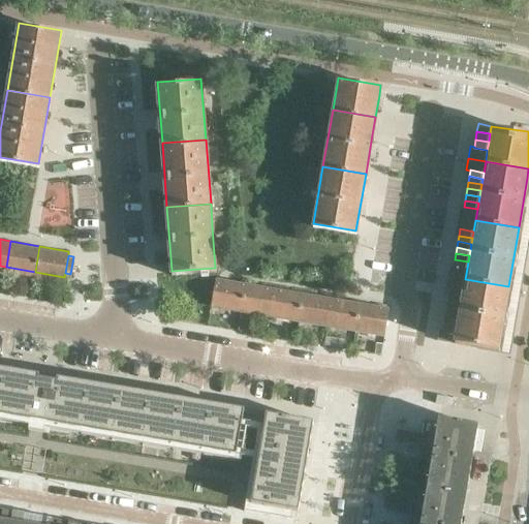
[(467,268),(468,262),(455,259),(454,265),(454,266),(467,268)]
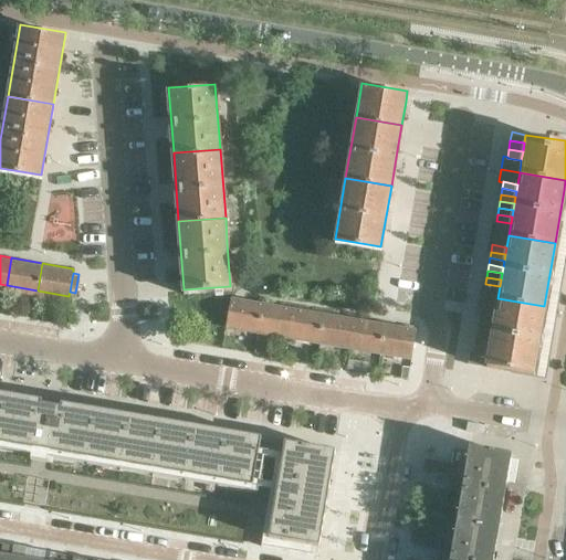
[(498,298),(500,286),(485,284),(485,283),(481,283),(479,295),(498,298)]
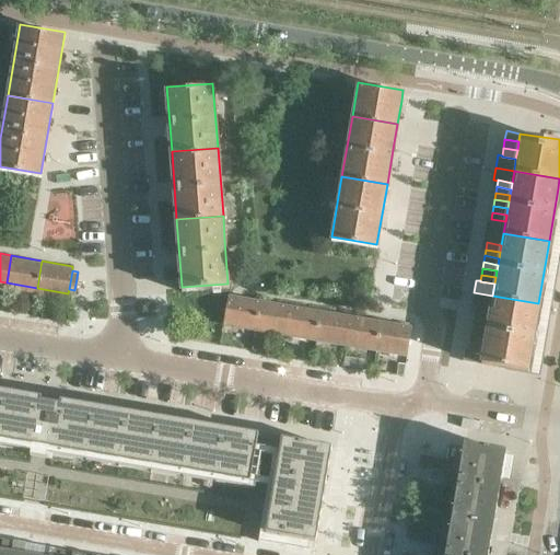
[(255,325),(259,298),(229,292),(224,320),(255,325)]
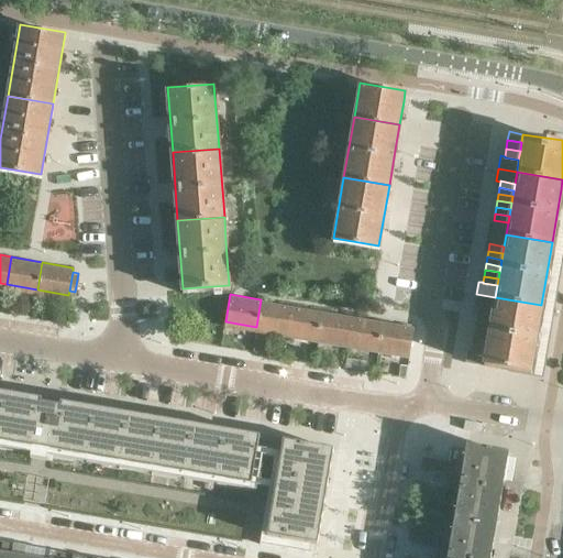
[(493,309),(495,297),(476,294),(474,307),(478,307),(493,309)]
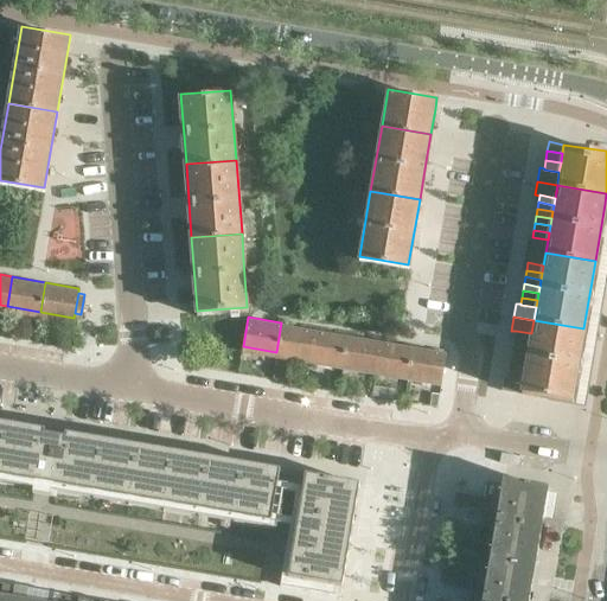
[(572,398),(583,328),(534,320),(531,333),(530,340),(529,347),(528,355),(526,362),(525,368),(524,375),(522,389),(572,398)]
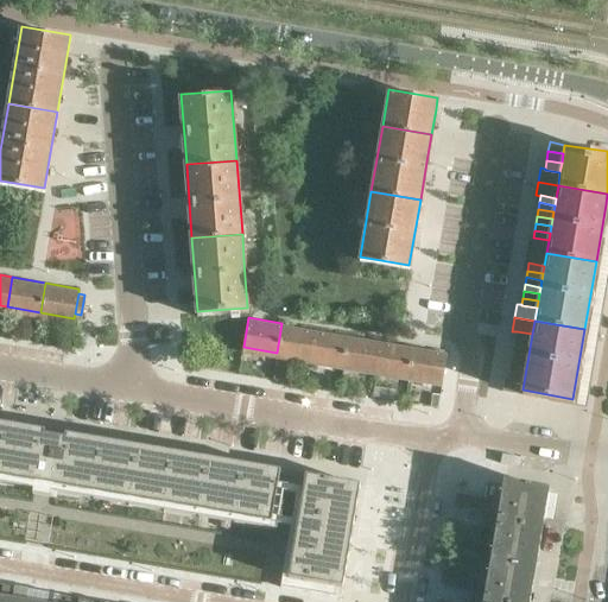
[(309,359),(315,329),(282,323),(277,353),(309,359)]
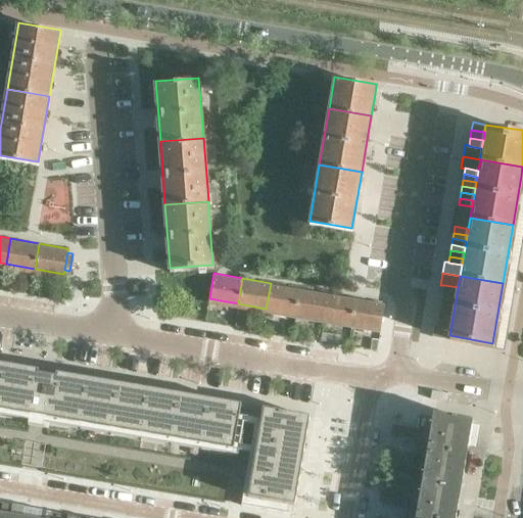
[(294,313),(298,287),(271,283),(266,309),(294,313)]
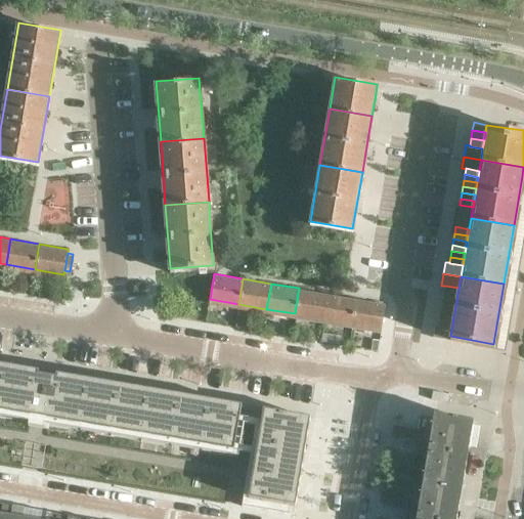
[(457,294),(459,288),(445,286),(444,292),(457,294)]
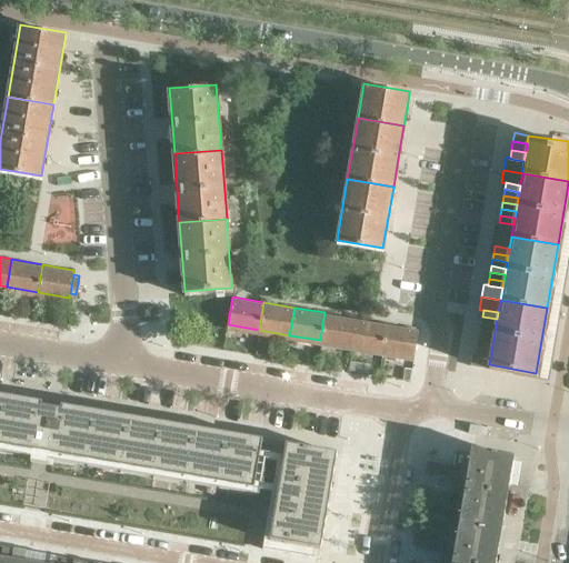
[(351,345),(356,318),(325,312),(320,340),(351,345)]
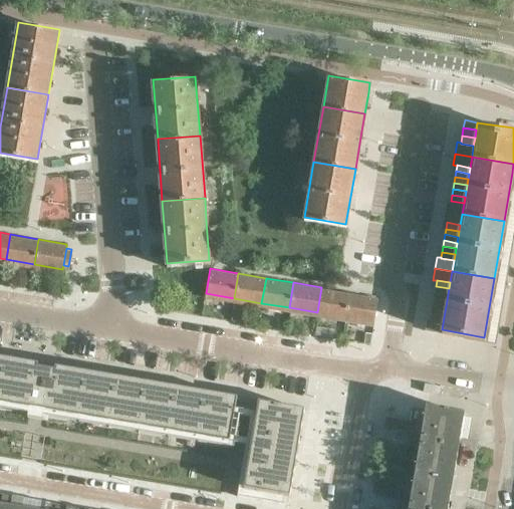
[(448,294),(449,288),(436,286),(435,292),(448,294)]
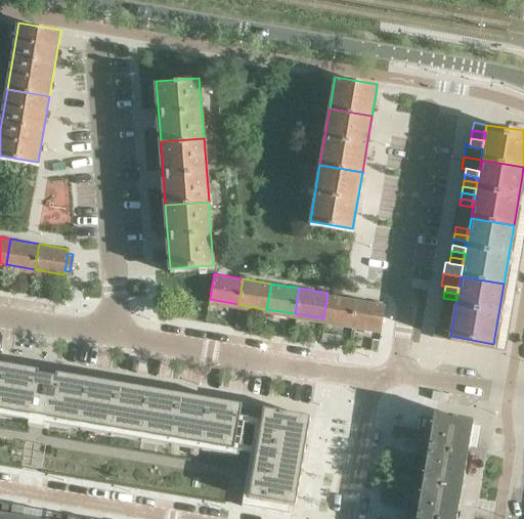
[(352,323),(356,298),(328,293),(323,318),(352,323)]
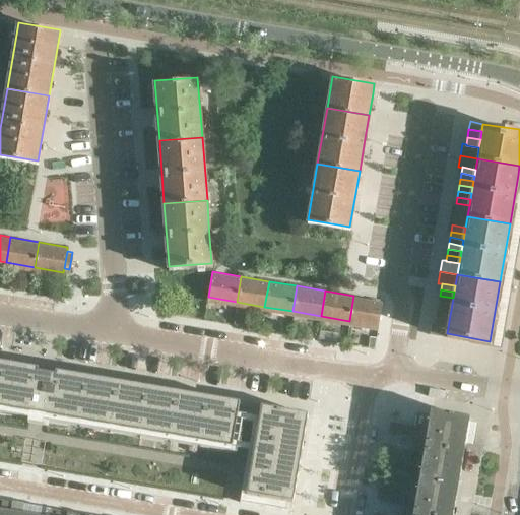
[(378,324),(382,300),(353,296),(349,321),(378,326),(378,324)]
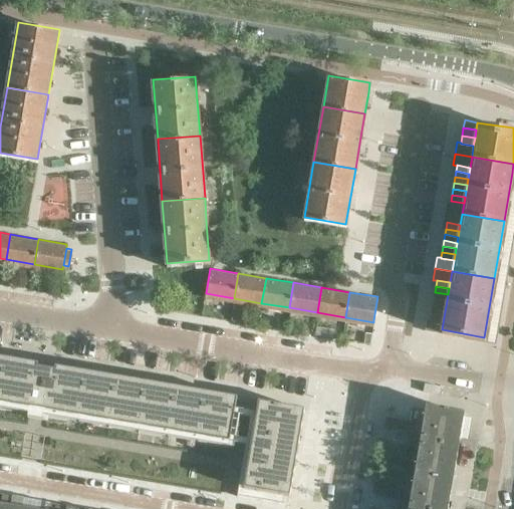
[(447,300),(448,294),(435,292),(434,297),(447,300)]
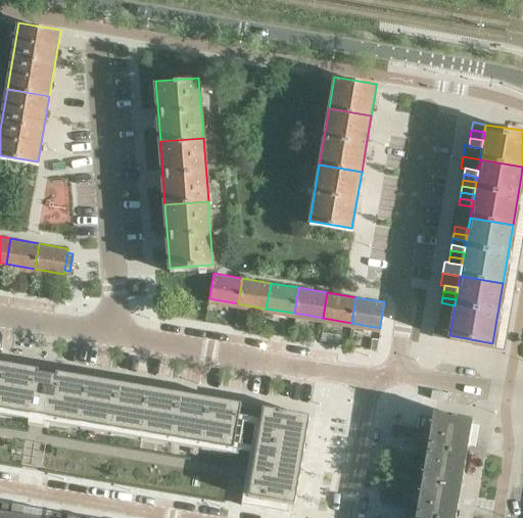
[(454,312),(455,305),(441,302),(440,309),(454,312)]
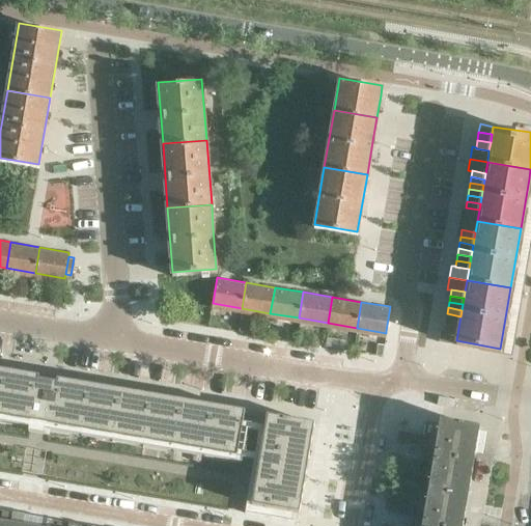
[(459,322),(460,316),(447,313),(446,320),(459,322)]
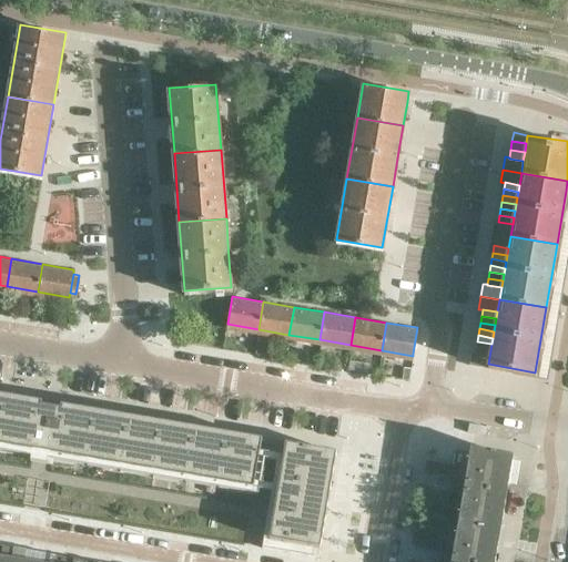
[(490,350),(492,344),(477,341),(477,347),(476,348),(490,350)]
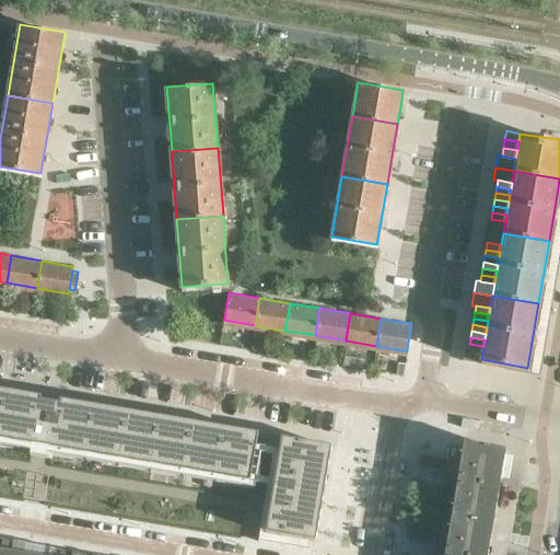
[(481,359),(483,346),(469,344),(470,343),(465,343),(463,356),(481,359)]
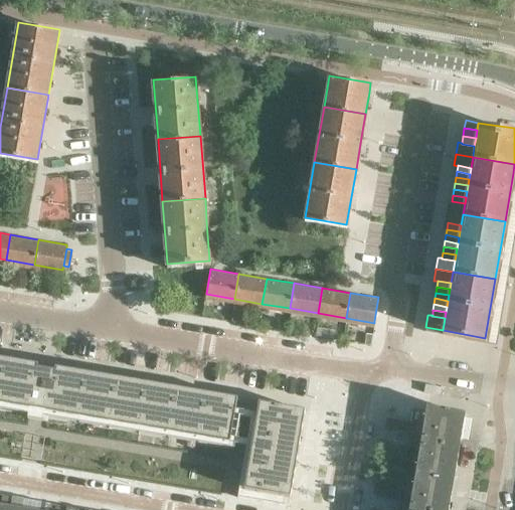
[(0,399),(30,405),(30,404),(48,407),(48,408),(229,440),(230,440),(235,441),(236,435),(240,412),(244,413),(251,414),(256,415),(248,463),(245,482),(239,481),(237,492),(237,493),(253,496),(253,495),(261,497),(271,499),(272,499),(272,498),(279,500),(289,502),(292,486),(291,486),(293,471),(294,472),(303,420),(302,420),(304,410),(304,411),(305,406),(260,399),(259,401),(237,398),(237,395),(233,394),(233,395),(220,393),(220,392),(204,389),(204,390),(190,388),(190,387),(174,384),(174,385),(161,383),(161,382),(145,379),(144,380),(131,378),(131,377),(115,374),(115,375),(102,373),(102,372),(84,369),(84,370),(71,368),(71,367),(55,364),(55,367),(37,364),(38,361),(22,359),(9,357),(9,356),(0,354),(0,399)]
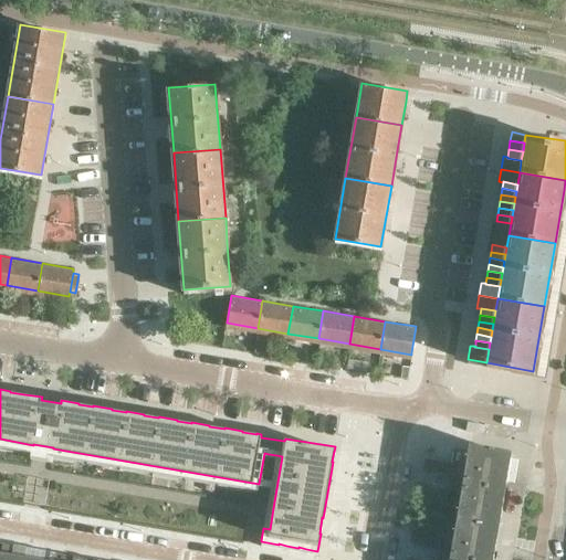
[(498,527),(506,478),(511,451),(470,443),(469,447),(454,444),(451,460),(449,472),(459,475),(457,487),(462,487),(457,519),(498,527)]
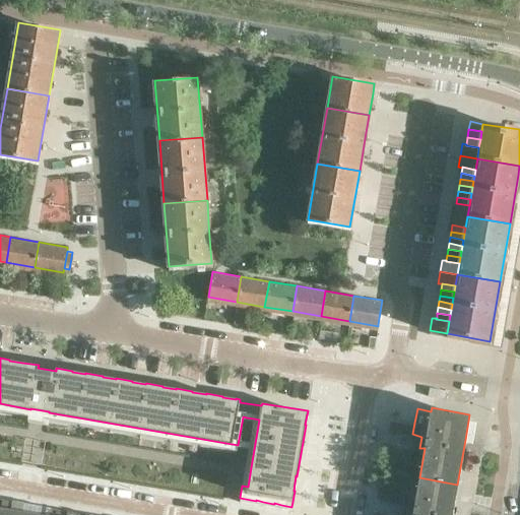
[(407,433),(409,422),(403,421),(401,431),(407,433)]
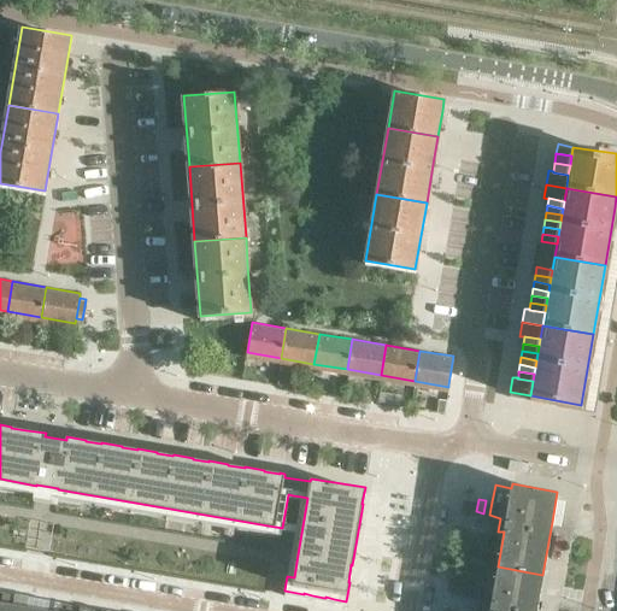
[(464,540),(465,529),(458,528),(456,539),(464,540)]
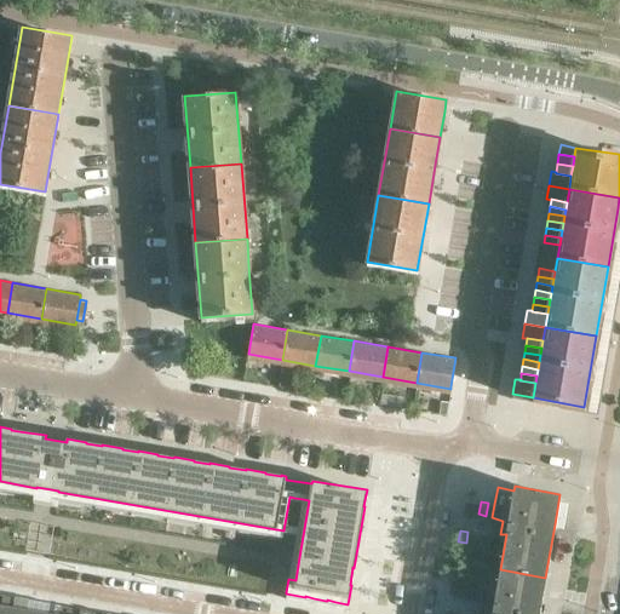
[(474,544),(476,532),(468,532),(466,543),(474,544)]
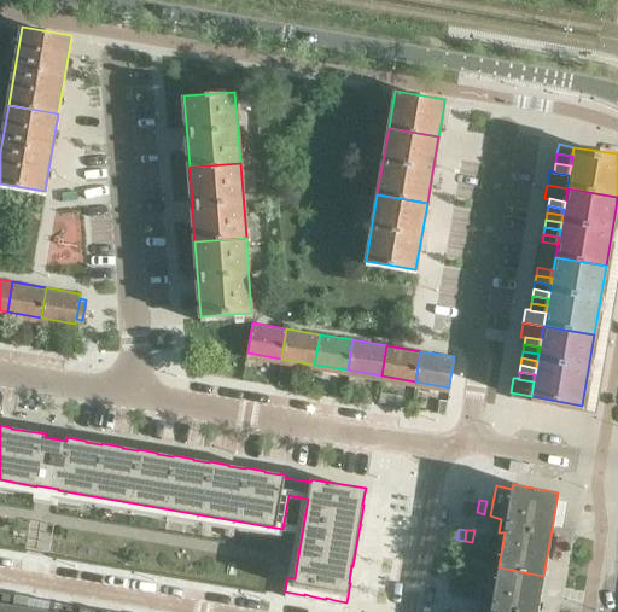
[(481,545),(483,531),(474,530),(472,542),(481,545)]
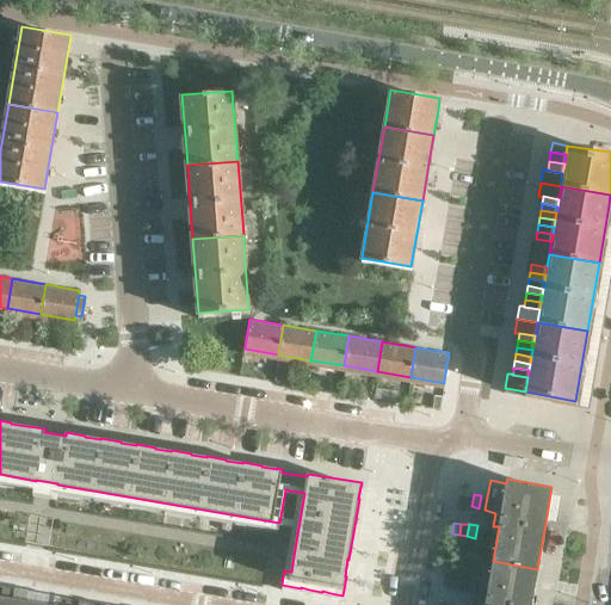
[(482,539),(485,525),(477,525),(475,538),(482,539)]
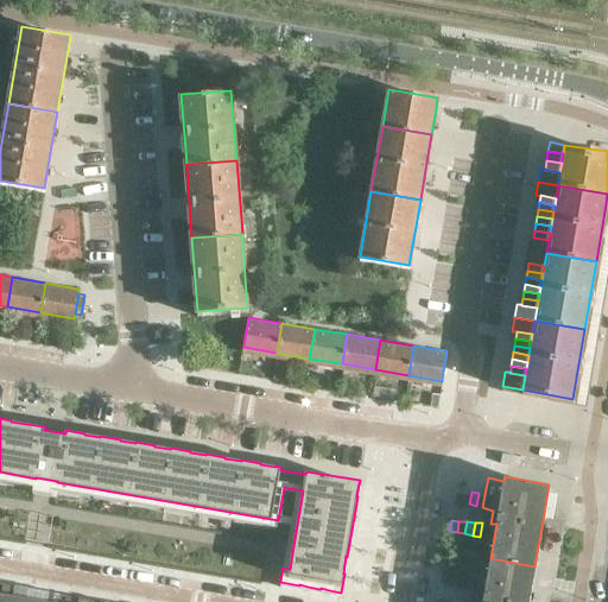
[(529,601),(534,566),(491,558),(485,591),(480,590),(476,601),(529,601)]
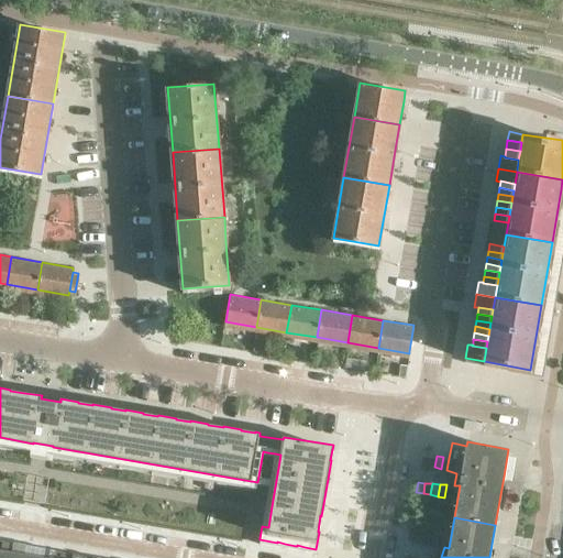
[(416,539),(417,528),(410,527),(408,537),(416,539)]
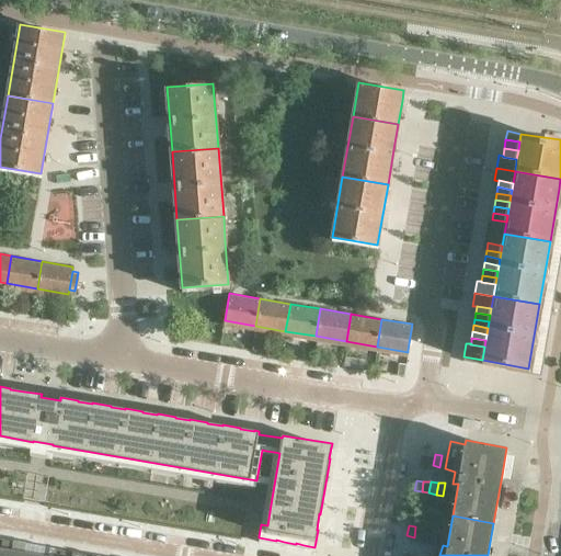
[(421,539),(423,528),(415,526),(414,537),(421,539)]
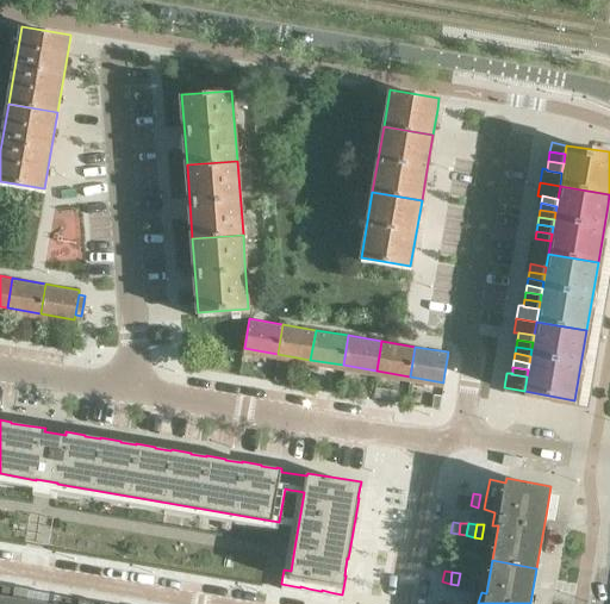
[(465,587),(467,574),(460,573),(458,585),(465,587)]
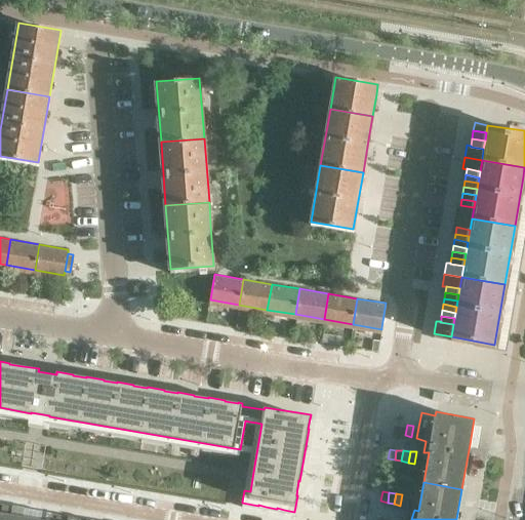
[(407,508),(409,495),(402,494),(400,506),(407,508)]
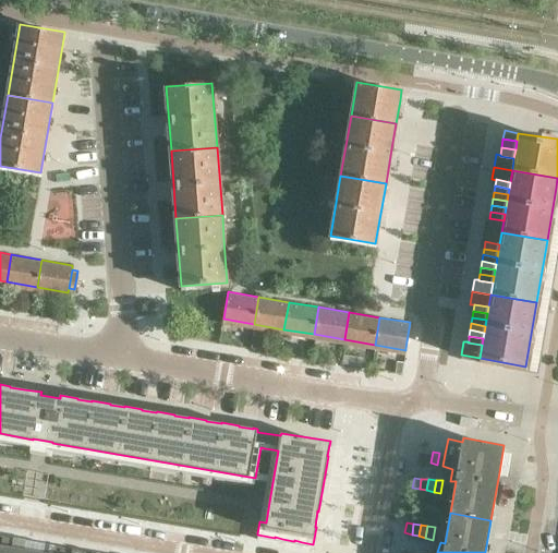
[(47,552),(50,542),(3,533),(0,552),(47,552)]
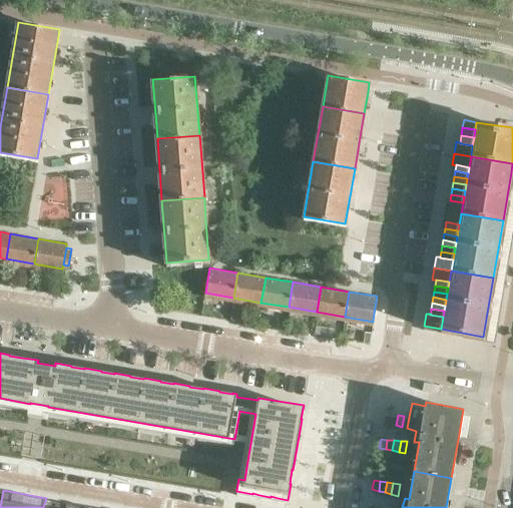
[(65,507),(67,501),(46,498),(43,507),(65,507)]
